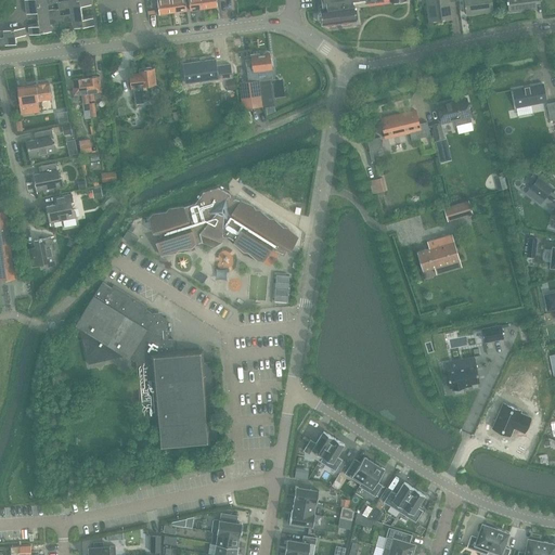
[(59,1),(57,2),(57,7),(59,9),(60,10),(69,8),(71,14),(81,12),(80,7),(91,4),(90,0),(71,0),(68,0),(59,1)]
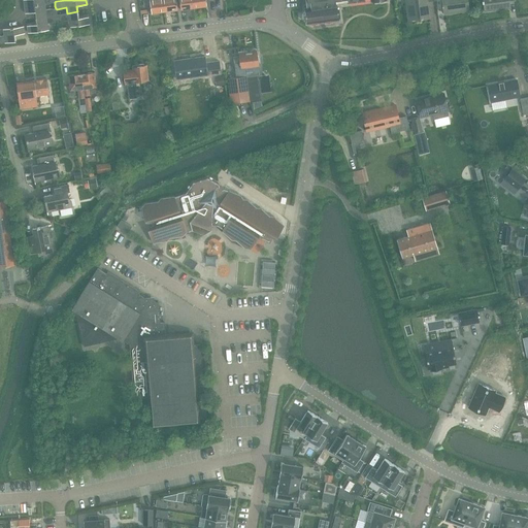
[(164,12),(162,0),(151,0),(150,0),(152,14),(164,12)]
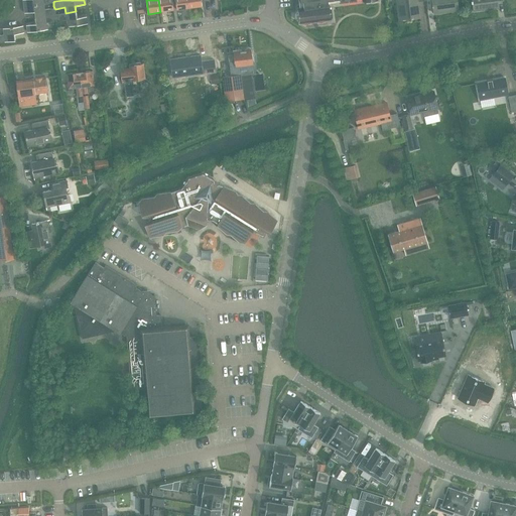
[(158,0),(160,12),(173,10),(171,0),(158,0)]
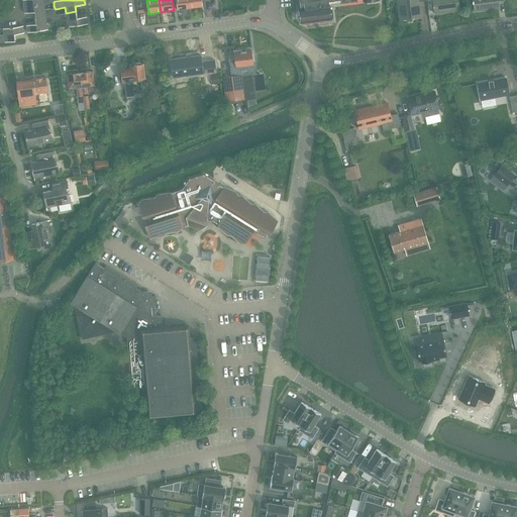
[(190,8),(188,0),(176,0),(177,10),(190,8)]
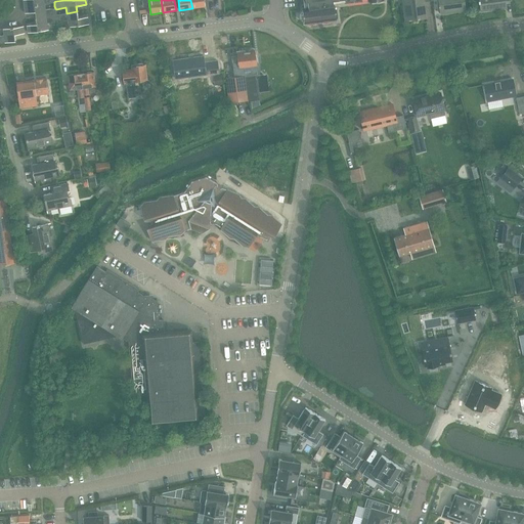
[(190,0),(192,8),(206,6),(204,0),(190,0)]
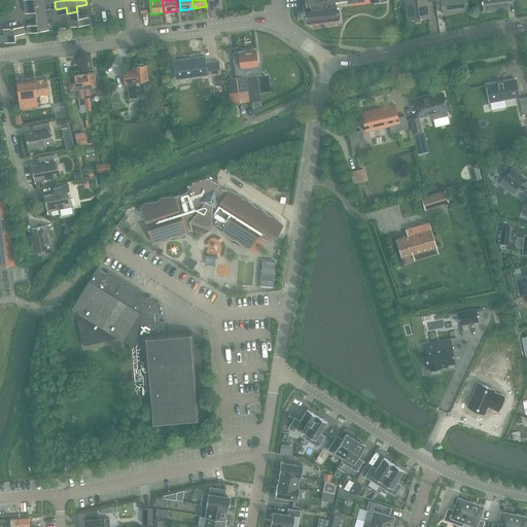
[(305,0),(307,8),(304,8),(306,24),(339,20),(338,12),(338,11),(337,5),(371,0),(371,1),(378,0),(378,1),(379,1),(379,0),(381,0),(305,0)]
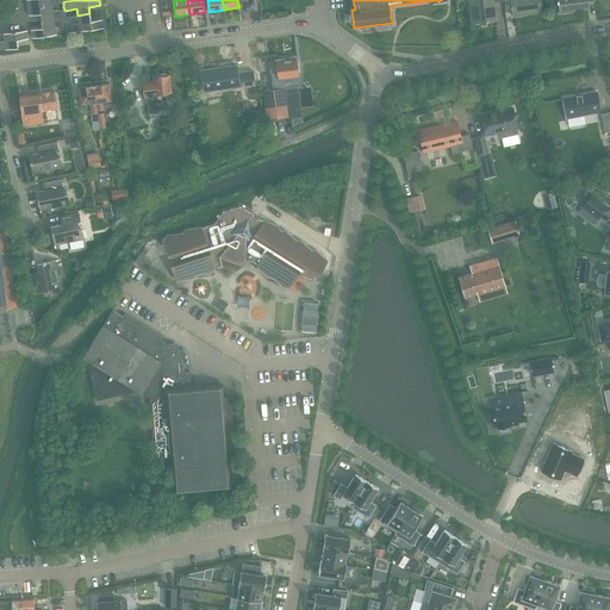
[(470,0),(473,24),(497,22),(495,2),(502,1),(502,0),(470,0)]
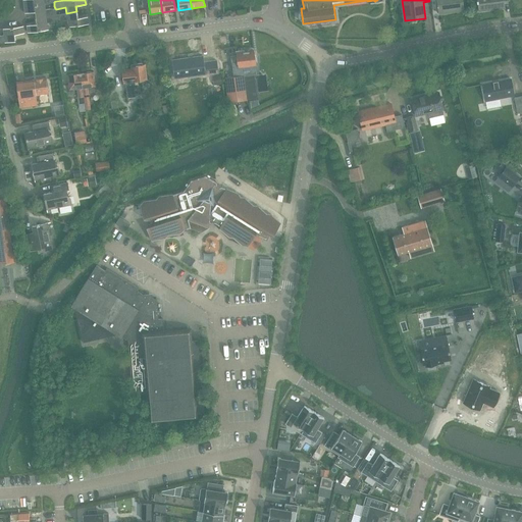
[(436,0),(439,13),(463,10),(462,0),(436,0)]
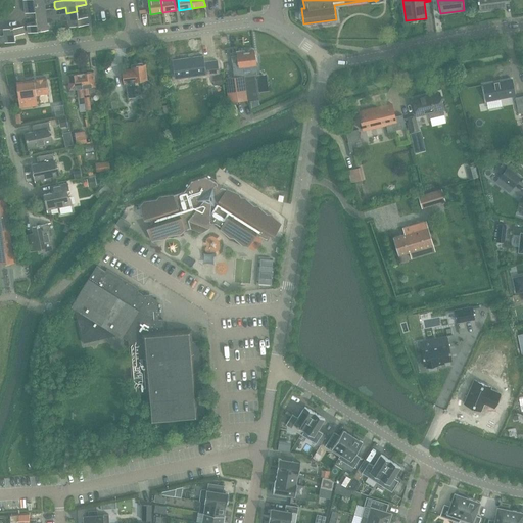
[(478,0),(480,11),(506,8),(505,2),(511,1),(510,0),(478,0)]
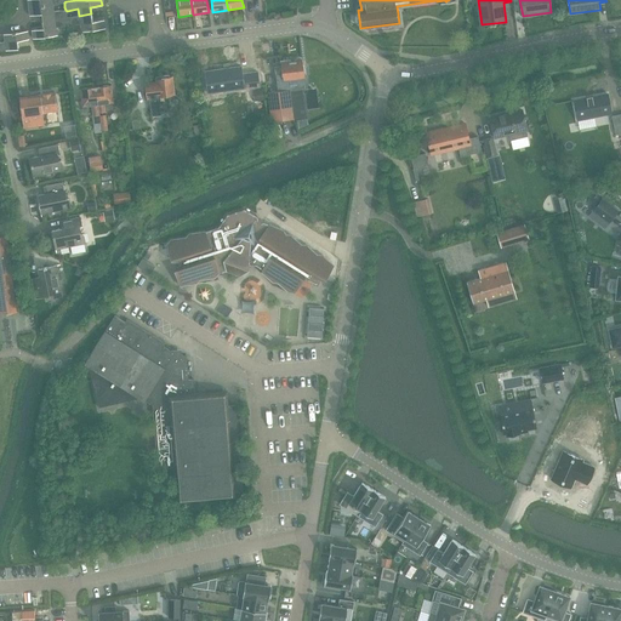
[(41,15),(43,22),(67,17),(67,11),(66,10),(64,10),(53,12),(52,5),(29,7),(30,16),(41,15)]
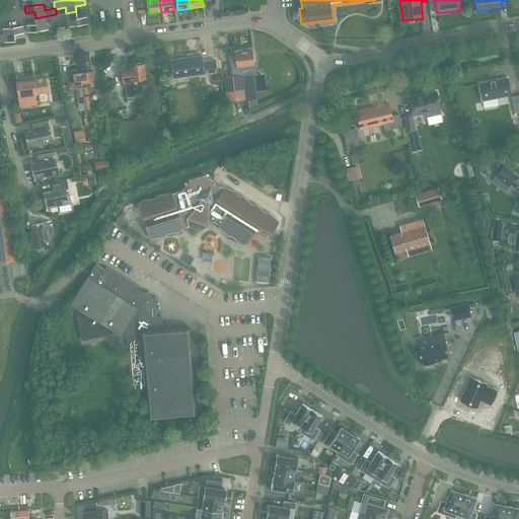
[(66,13),(56,14),(57,21),(67,20),(68,26),(88,23),(87,17),(77,18),(76,11),(66,13)]
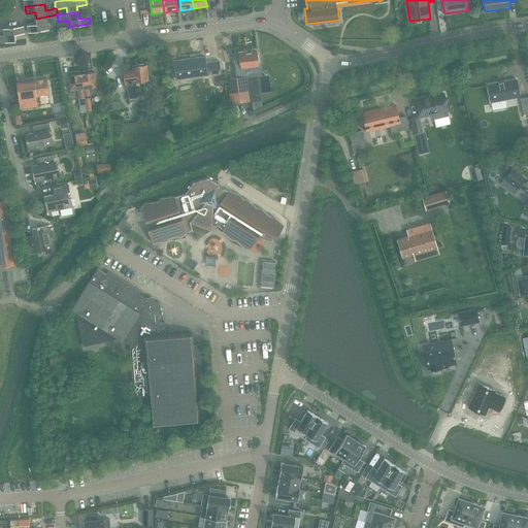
[(57,14),(36,19),(37,25),(27,26),(28,33),(48,30),(47,24),(58,22),(57,14)]
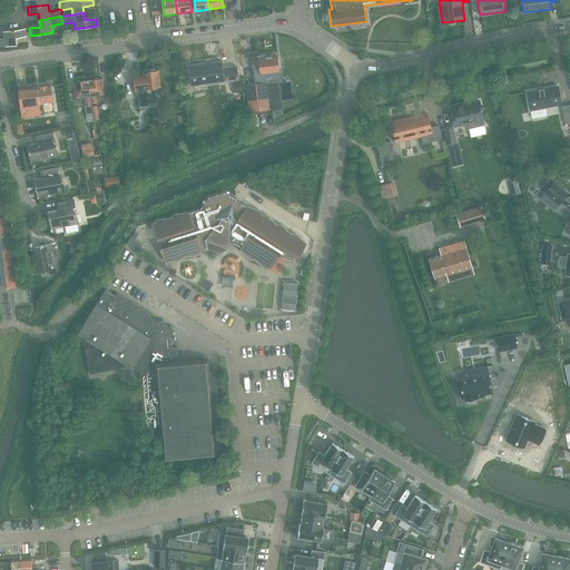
[(5,39),(0,39),(0,47),(17,45),(16,38),(27,36),(26,28),(3,31),(5,39)]
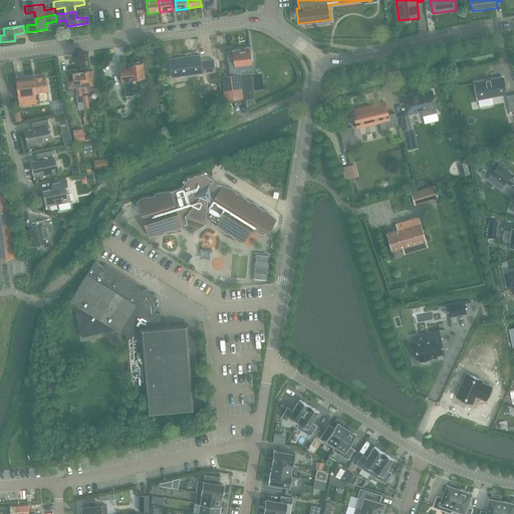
[(233,55),(228,56),(229,61),(231,75),(240,74),(250,73),(253,72),(252,63),(250,50),(240,52),(240,50),(232,51),(233,55)]
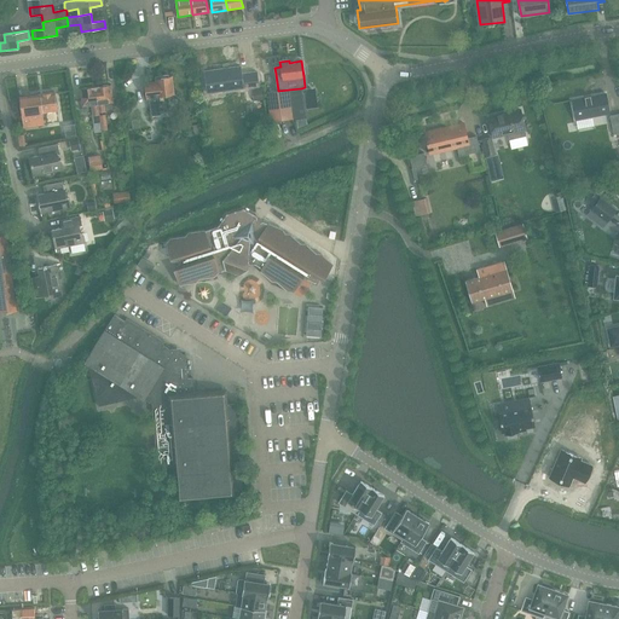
[(204,71),(207,93),(259,86),(256,71),(241,74),(239,67),(204,71)]
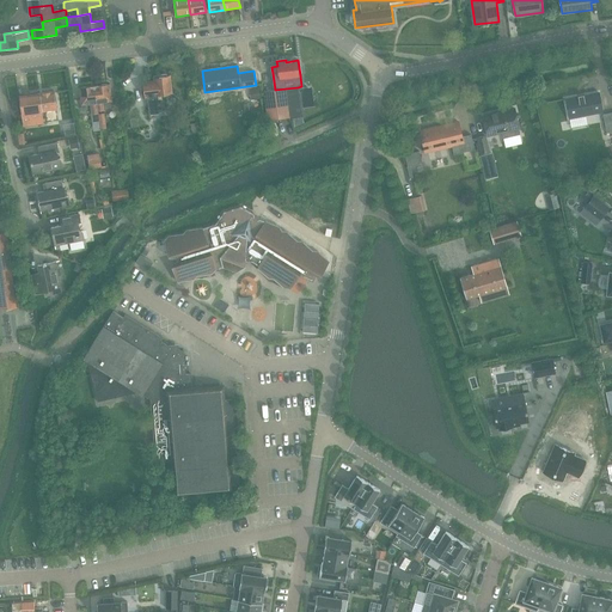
[(142,83),(145,101),(147,99),(148,106),(150,115),(159,114),(159,111),(165,110),(163,95),(171,93),(170,77),(154,78),(154,81),(142,83)]
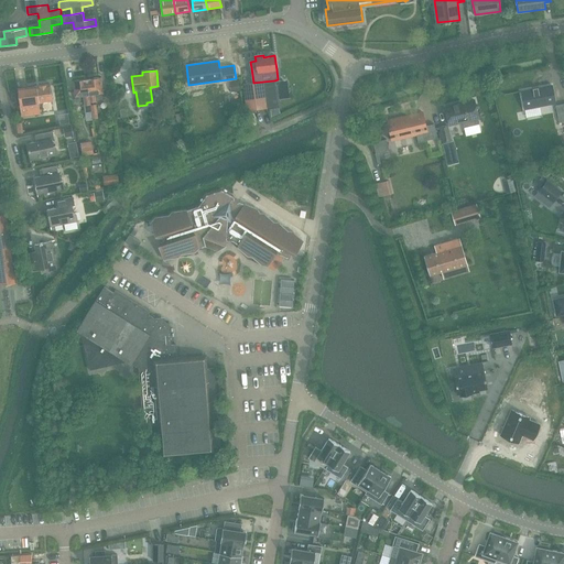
[(98,77),(87,79),(89,102),(95,102),(95,99),(94,94),(102,93),(100,77),(98,77)]
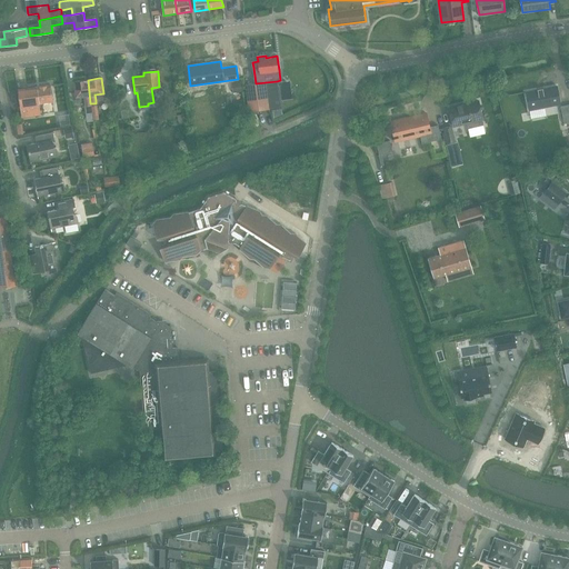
[(90,103),(88,80),(73,81),(75,92),(76,98),(85,97),(86,107),(87,113),(92,112),(91,106),(90,103)]
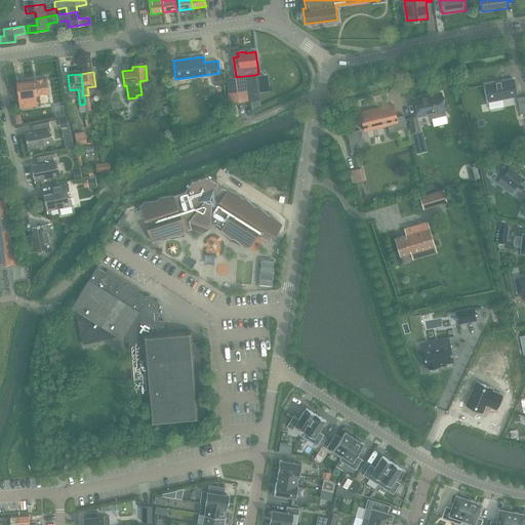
[(245,76),(248,101),(248,103),(258,101),(257,94),(255,75),(245,76)]
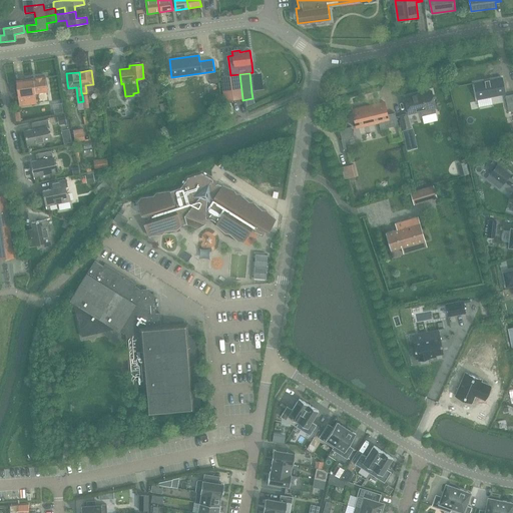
[(216,74),(208,75),(209,84),(217,83),(216,74)]
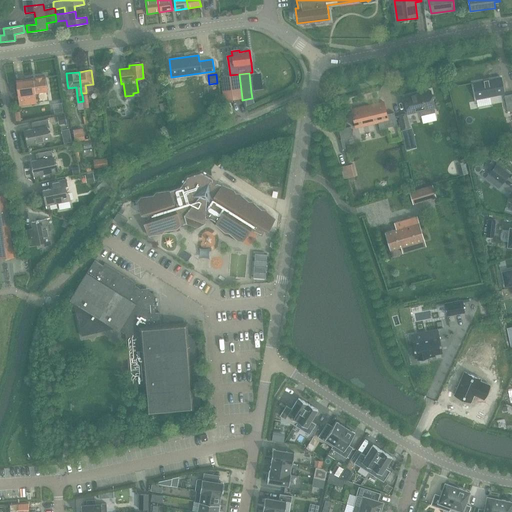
[(221,76),(224,101),(242,98),(239,74),(230,75),(221,76)]
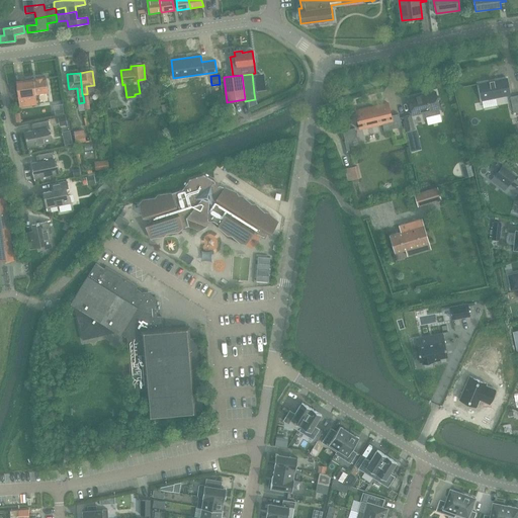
[(15,81),(9,82),(12,105),(19,104),(19,106),(39,104),(37,93),(48,92),(46,77),(24,80),(15,81)]
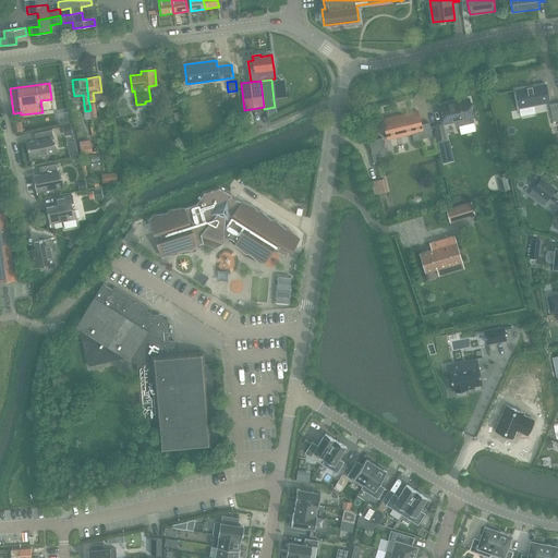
[(546,85),(516,91),(518,100),(519,108),(549,102),(546,85)]
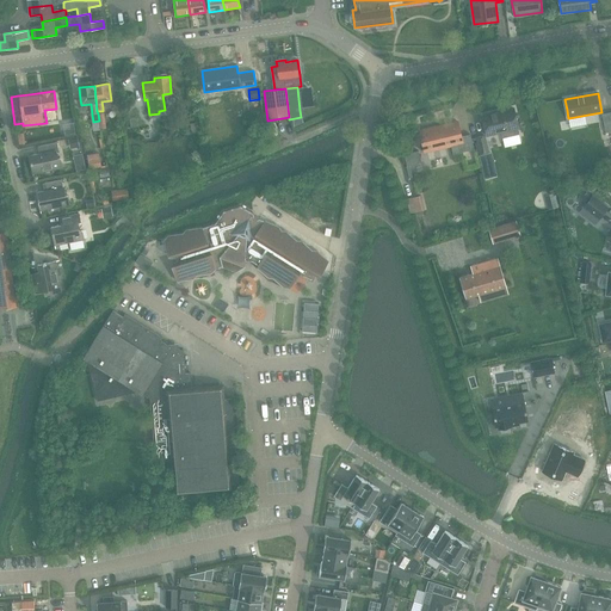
[(497,112),(482,116),(487,136),(497,134),(506,131),(507,137),(519,134),(518,129),(513,109),(497,112)]
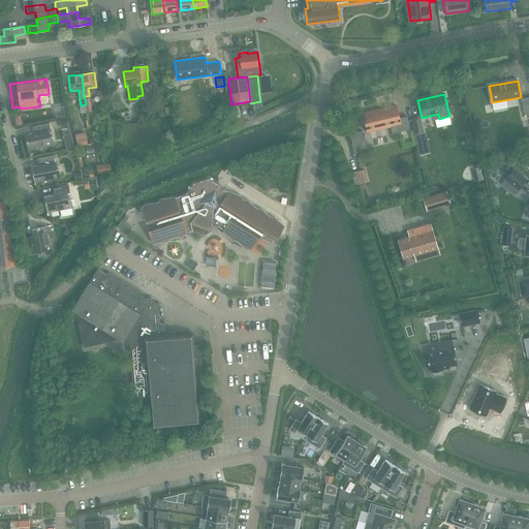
[(260,101),(252,102),(254,112),(261,107),(260,101)]
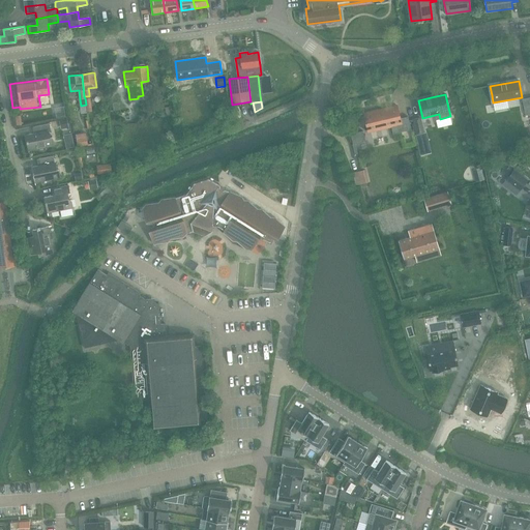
[(363,114),(367,131),(391,126),(392,134),(411,129),(408,117),(400,118),(396,106),(363,114)]
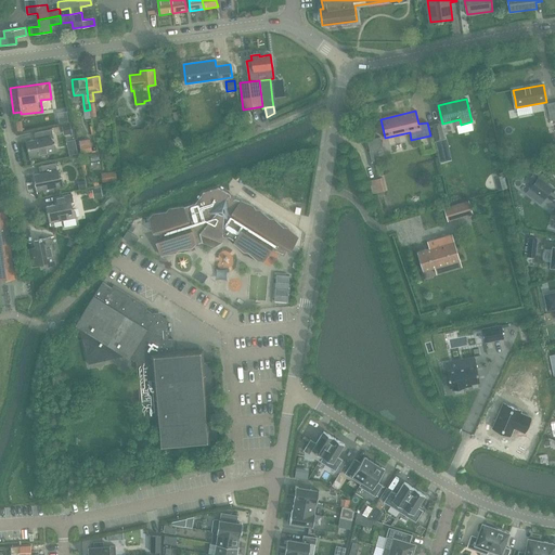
[(69,124),(62,125),(64,134),(72,133),(69,124)]
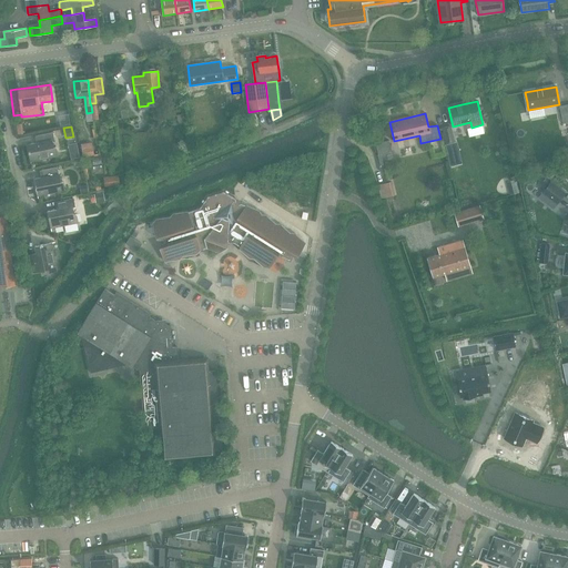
[(450,127),(443,128),(447,145),(450,144),(455,144),(454,141),(450,127)]
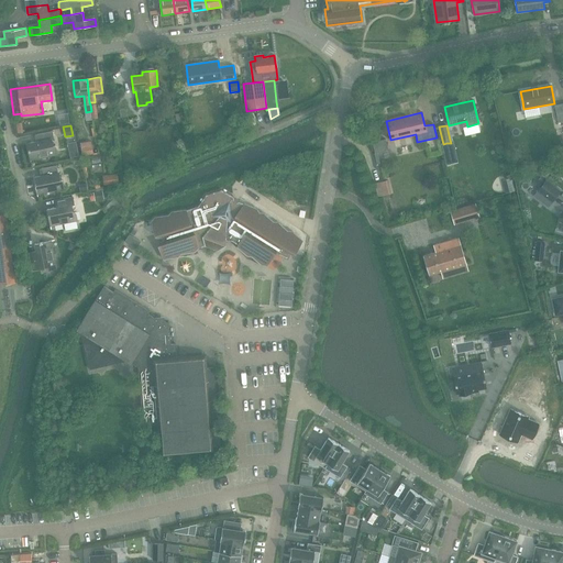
[(39,141),(26,144),(29,150),(28,150),(30,161),(57,155),(56,146),(53,146),(52,140),(54,139),(53,131),(37,134),(39,141)]
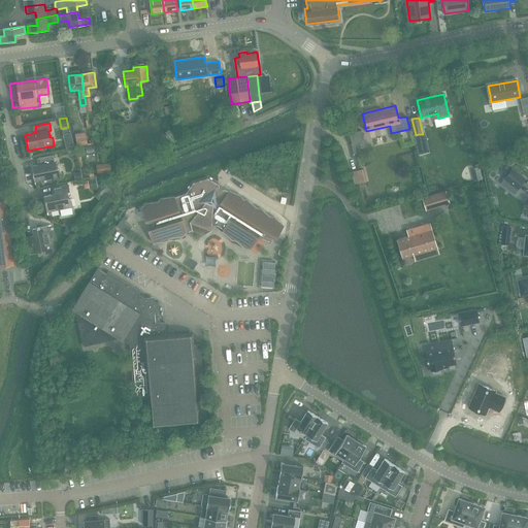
[(349,133),(352,143),(354,143),(364,140),(361,130),(349,133)]
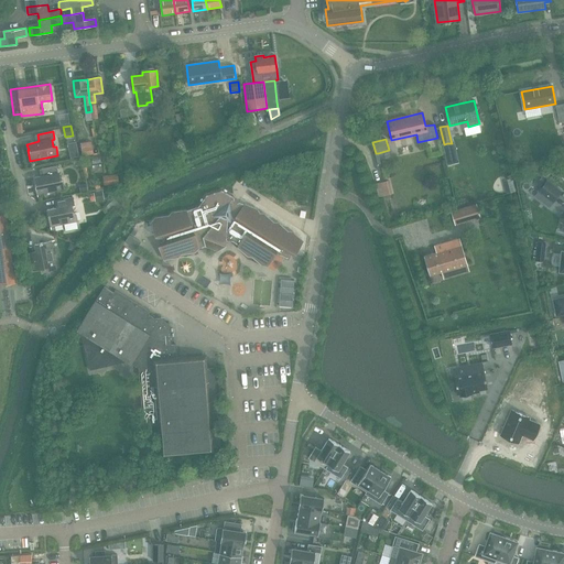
[(94,154),(91,141),(80,143),(83,156),(94,154)]
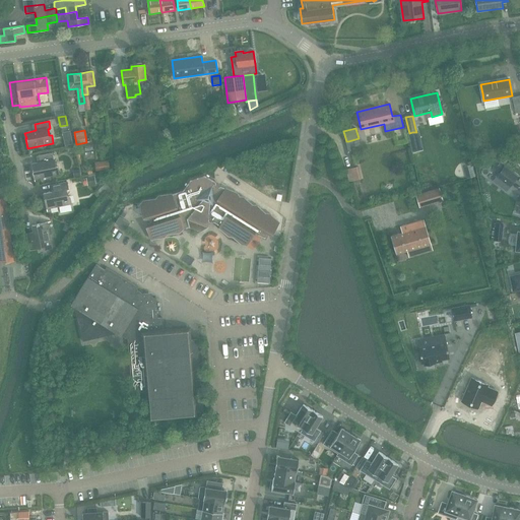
[(409,133),(407,134),(411,153),(416,152),(412,132),(409,133)]
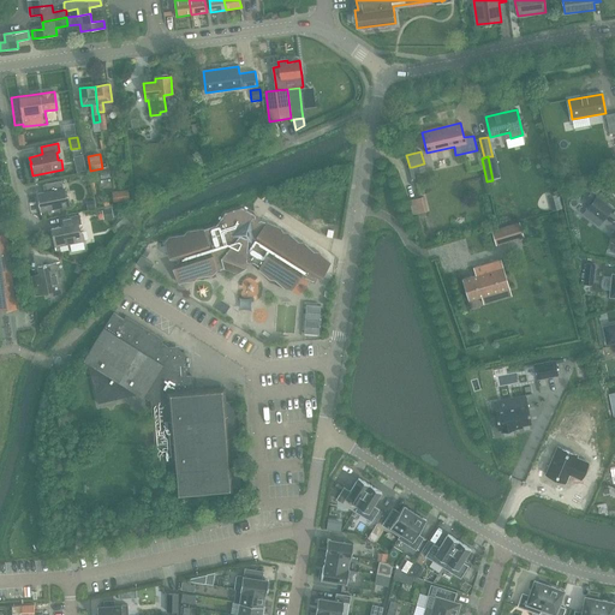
[(39,201),(40,213),(70,207),(69,197),(65,197),(63,180),(46,184),(47,192),(37,193),(39,201)]
